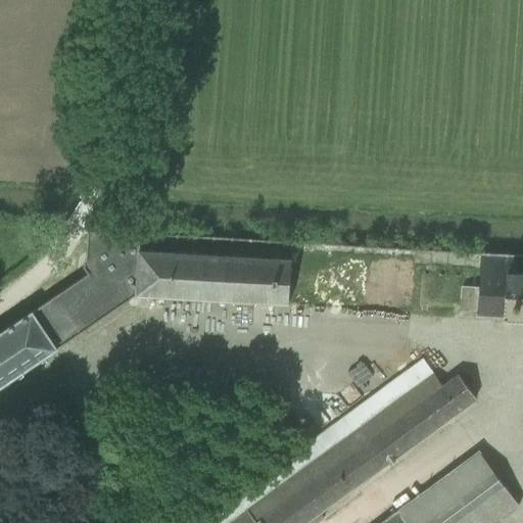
[(290,260),(139,251),(140,234),(87,231),(85,260),(92,271),(0,333),(0,388),(58,350),(57,349),(136,296),(287,305),(290,260)]
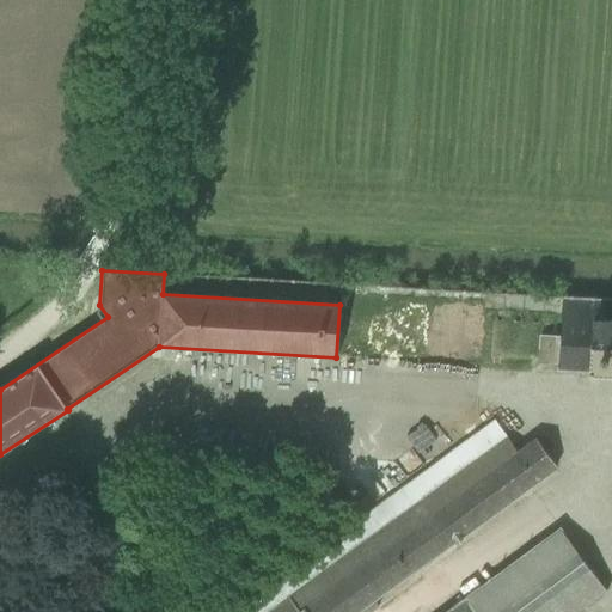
[(605,299),(562,297),(560,337),(539,336),(537,363),(558,365),(557,367),(556,367),(556,371),(589,373),(589,372),(611,373),(611,319),(604,319),(605,299)]
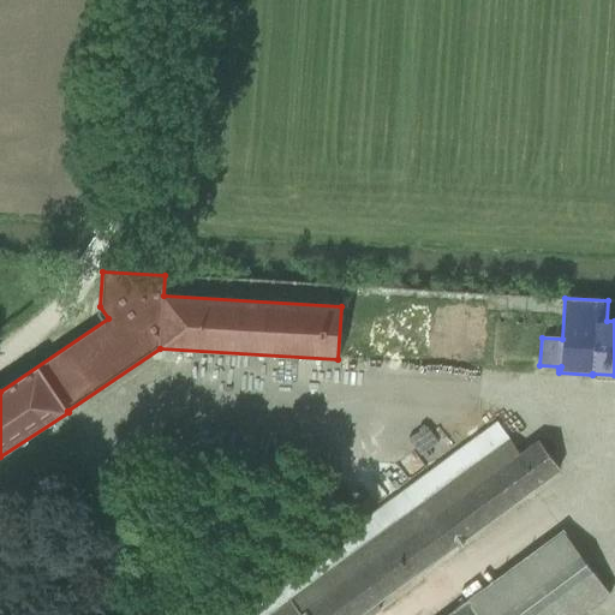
[(172,356),(172,386),(202,387),(203,356),(172,356)]
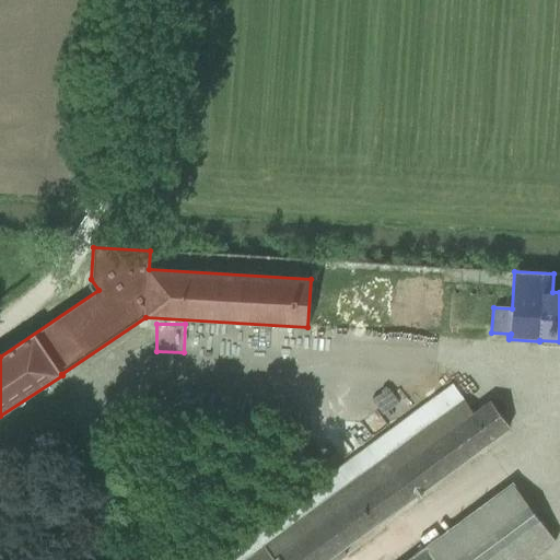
[(333,559),(510,429),(490,401),(473,413),(452,386),(214,559),(333,559)]
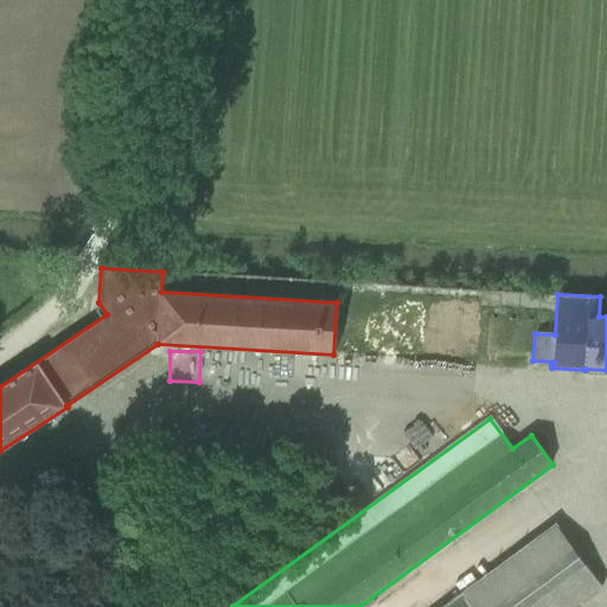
[(579,606),(602,589),(555,524),(442,606),(579,606)]
